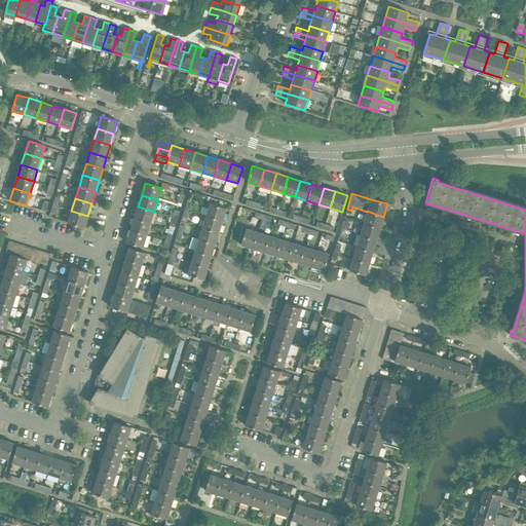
[(222,220),(226,208),(210,202),(205,215),(222,220)]
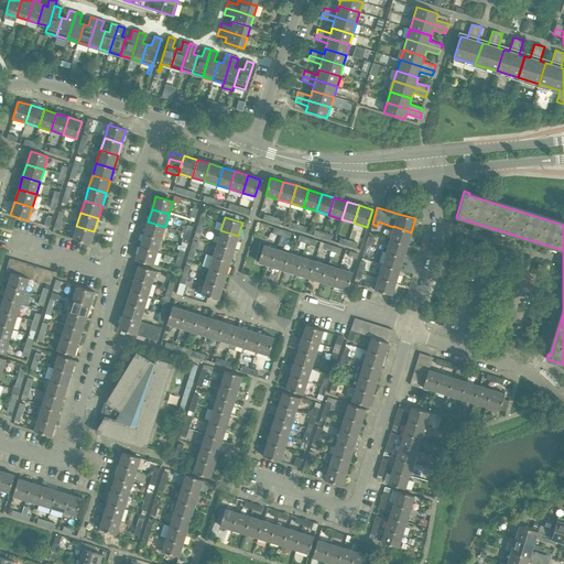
[(161,239),(165,227),(148,221),(143,234),(161,239)]
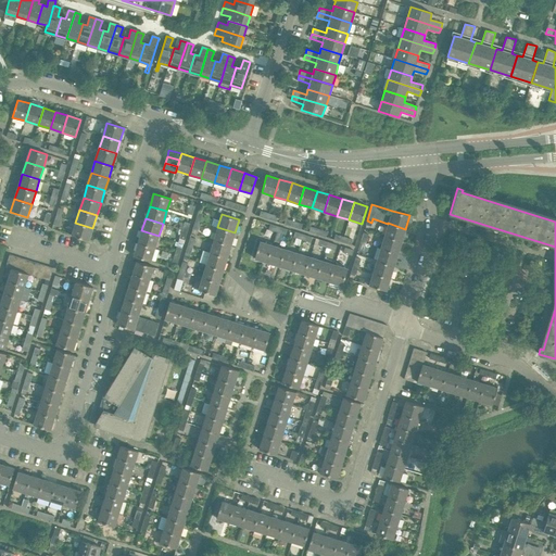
[(89,240),(92,228),(75,223),(72,235),(89,240)]
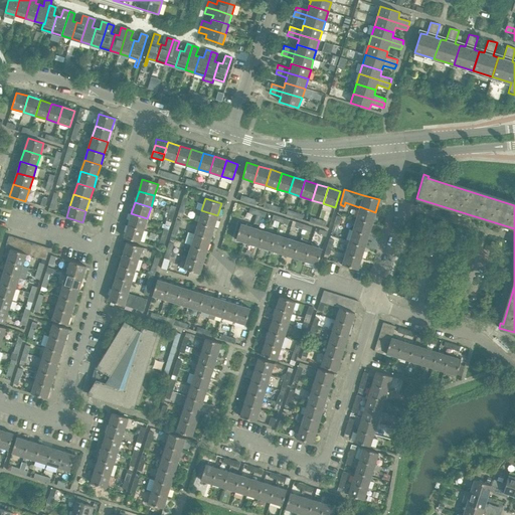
[(372,223),(375,212),(359,206),(359,207),(356,218),(372,223)]
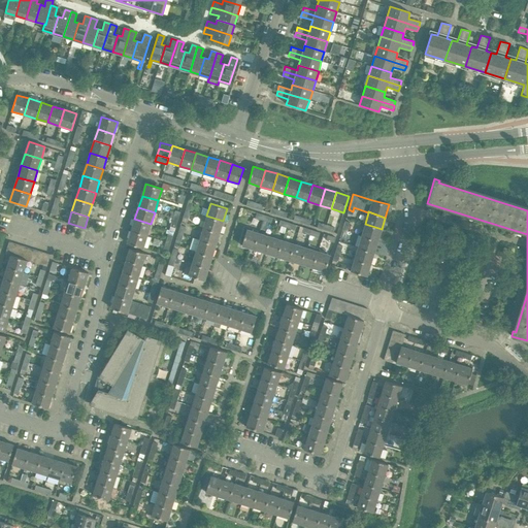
[(220,233),(223,223),(223,221),(206,216),(202,215),(201,219),(205,220),(203,228),(220,233)]
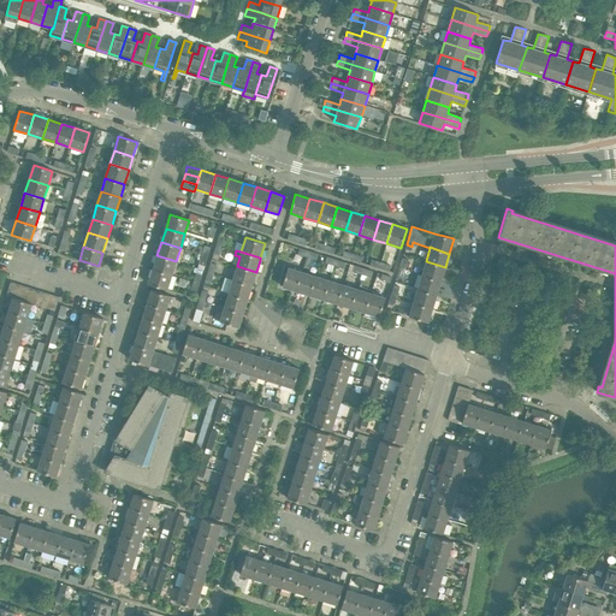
[(172,276),(176,261),(157,255),(153,270),(172,276)]
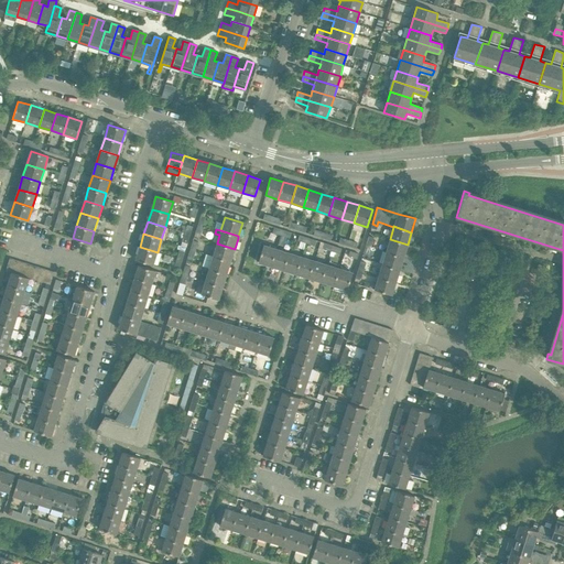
[(403,257),(408,245),(390,239),(386,251),(403,257)]
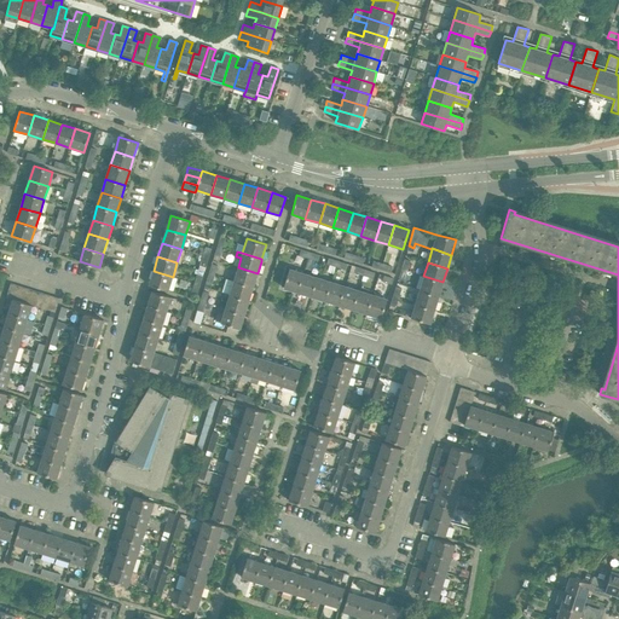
[(253,287),(258,273),(238,267),(233,281),(253,287)]
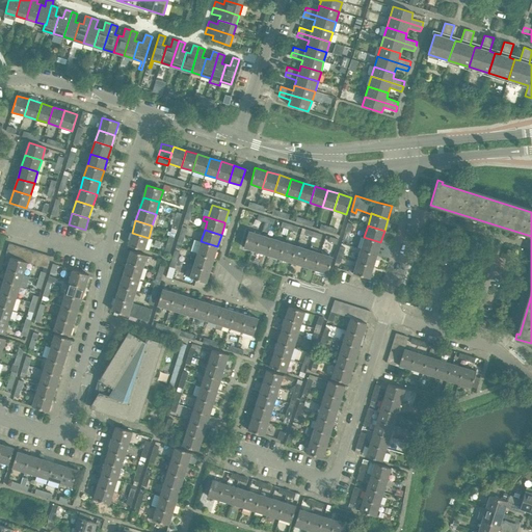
[(256,251),(261,235),(248,231),(243,247),(256,251)]
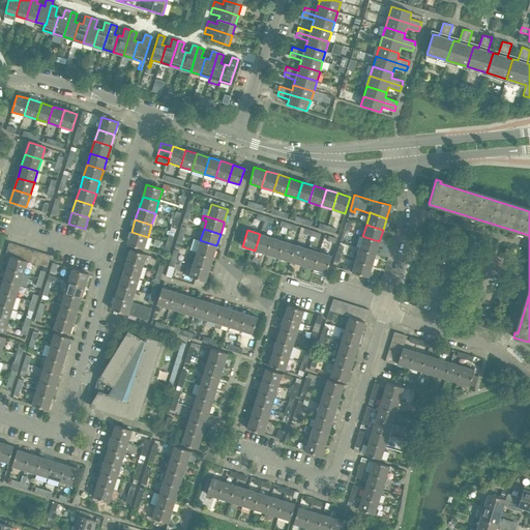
[(144,249),(148,237),(131,232),(127,244),(144,249)]
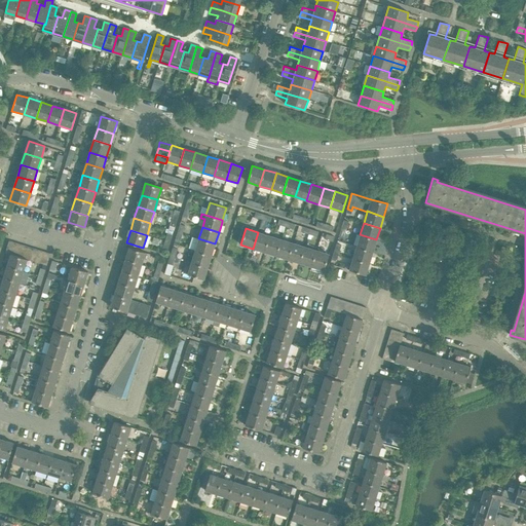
[(264,252),(269,235),(258,232),(253,249),(264,252)]
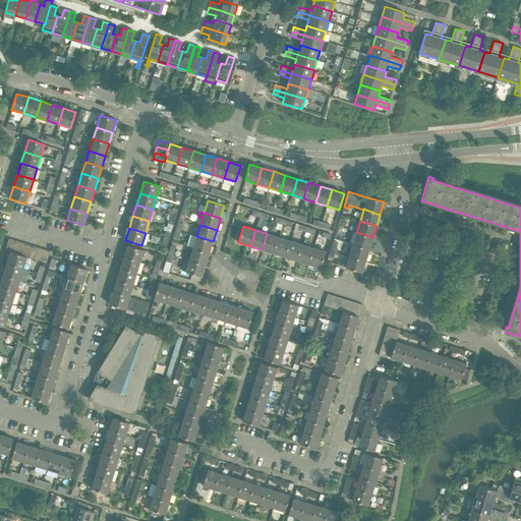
[(369,249),(372,237),(356,232),(353,244),(369,249)]
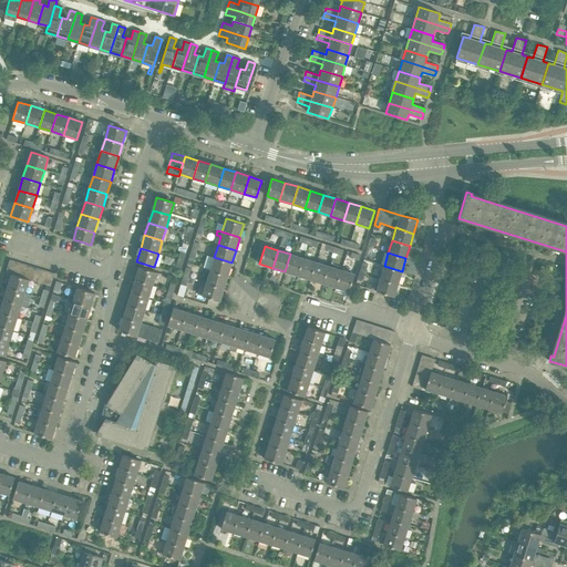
[(298,276),(303,258),(290,254),(285,271),(298,276)]
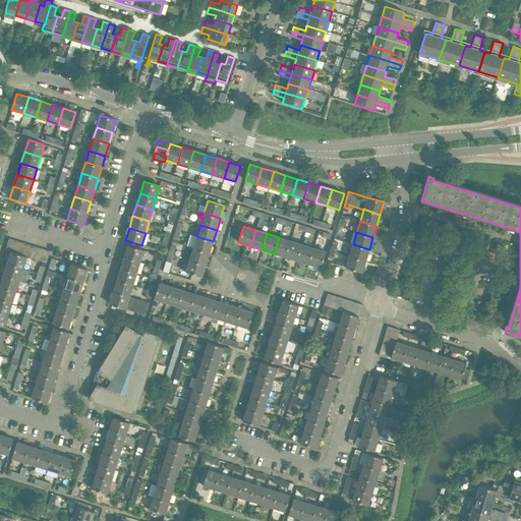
[(210,253),(213,241),(196,236),(193,248),(210,253)]
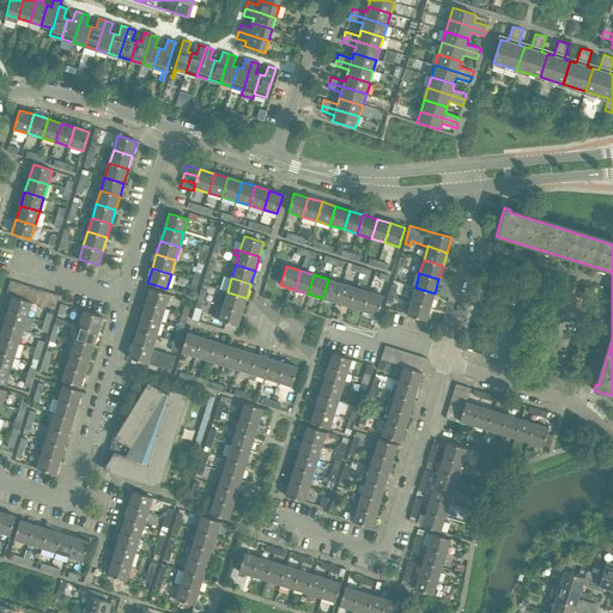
[(335,302),(341,284),(328,279),(322,298),(335,302)]
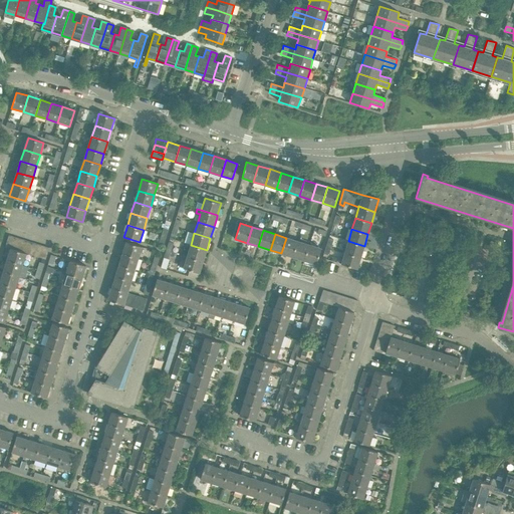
[(11,248),(14,237),(9,235),(5,247),(10,248),(11,248)]
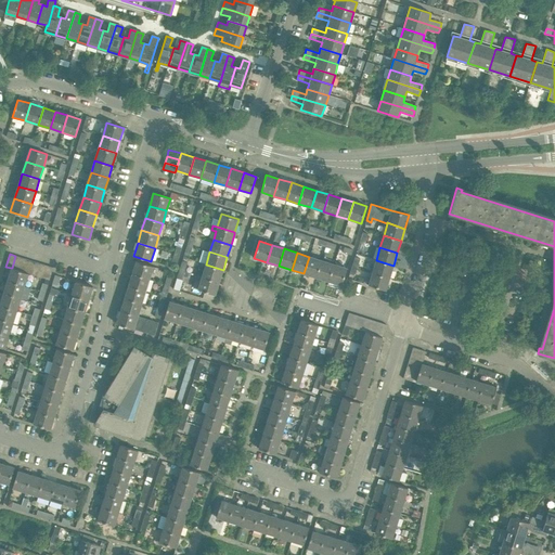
[(17,270),(22,258),(15,256),(12,268),(17,270)]
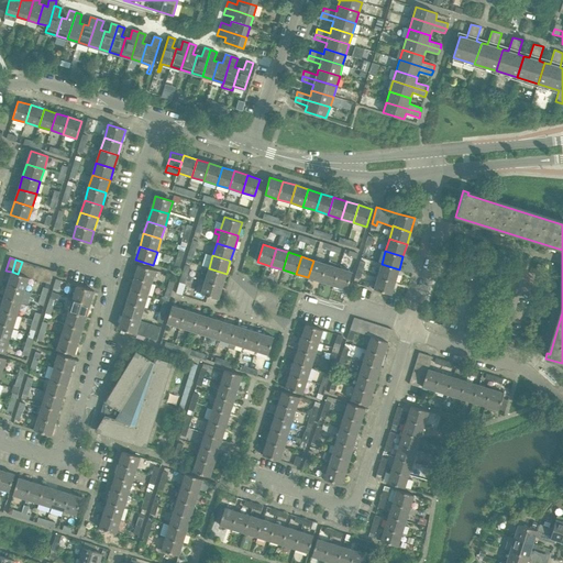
[(321,282),(327,264),(313,261),(308,277),(321,282)]
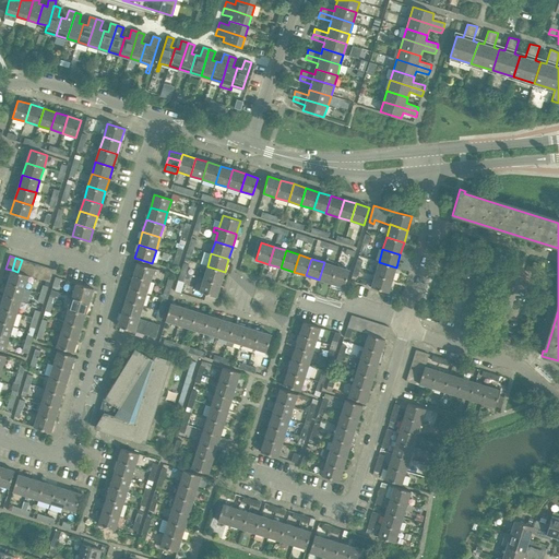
[(24,274),(28,262),(22,260),(18,272),(24,274)]
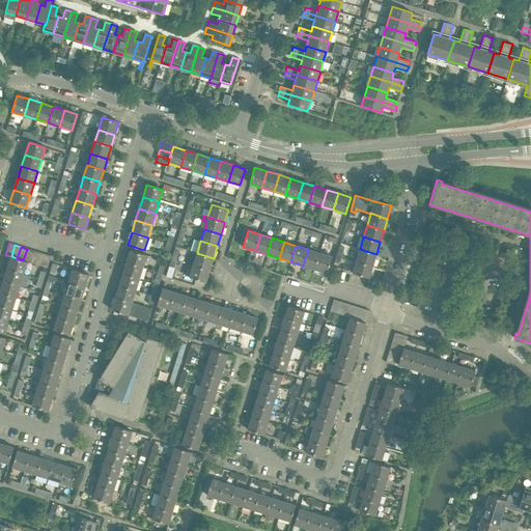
[(29,262),(33,250),(27,249),(23,260),(27,261),(29,262)]
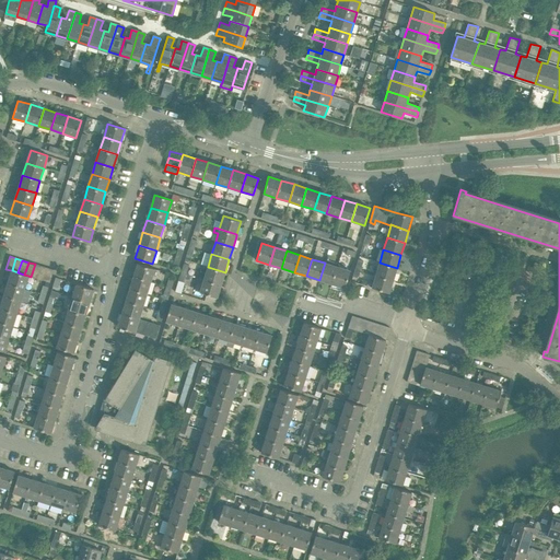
[(331,283),(337,267),(325,263),(319,280),(331,283)]
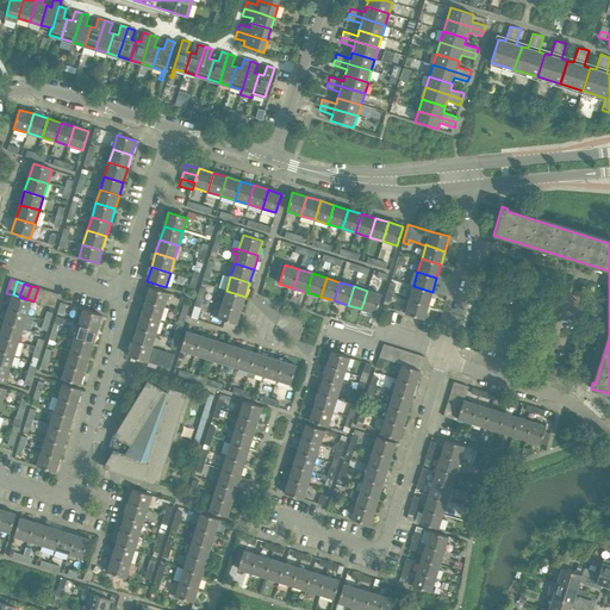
[(428,305),(433,292),(414,286),(409,299),(428,305)]
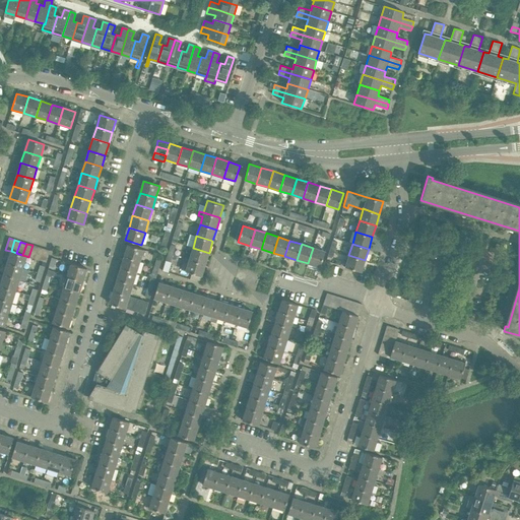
[(35,259),(38,247),(33,245),(28,257),(35,259)]
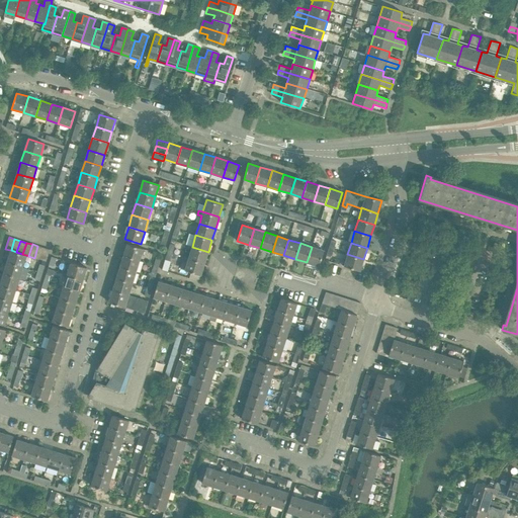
[(140,260),(143,249),(127,244),(123,256),(140,260)]
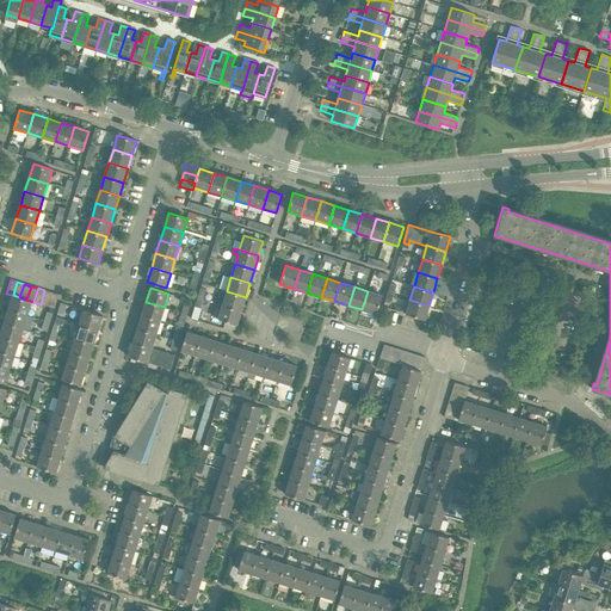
[(48,306),(51,292),(44,290),(41,304),(48,306)]
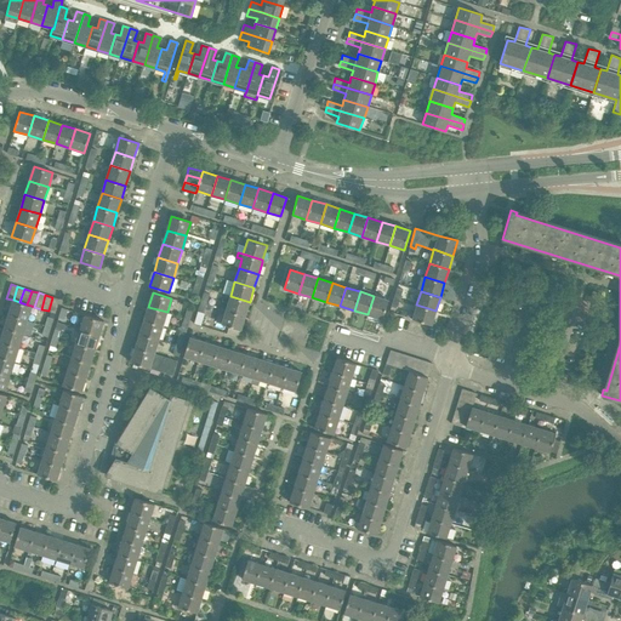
[(245,315),(250,302),(231,296),(226,309),(245,315)]
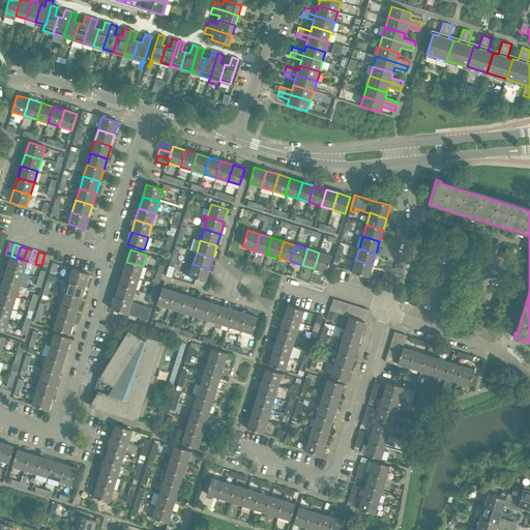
[(326,272),(331,256),(319,253),(314,268),(326,272)]
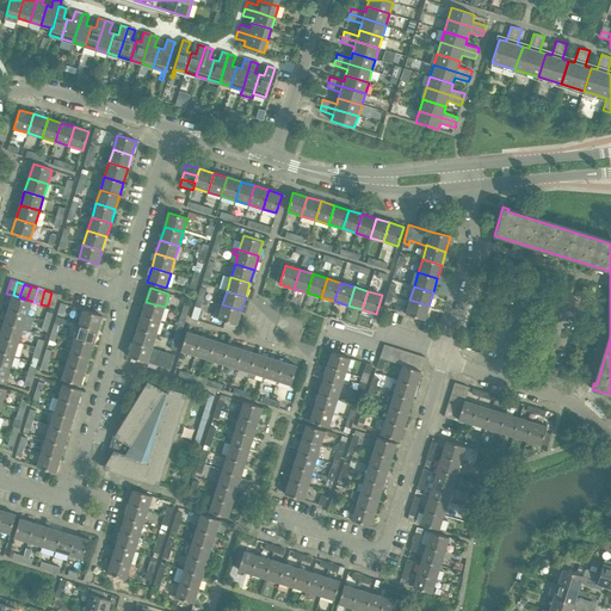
[(54,308),(59,295),(51,292),(48,306),(54,308)]
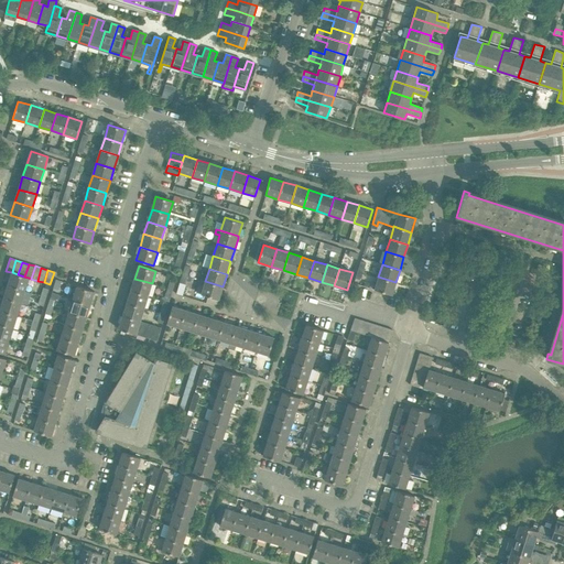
[(24,291),(29,278),(24,277),(18,274),(12,272),(11,272),(8,285),(24,291)]
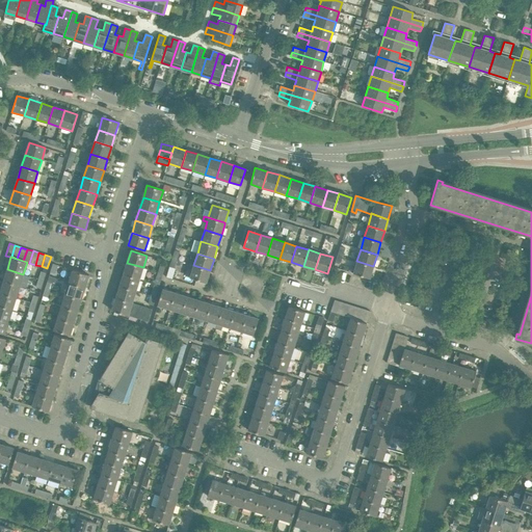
[(370,278),(373,266),(356,261),(353,273),(370,278)]
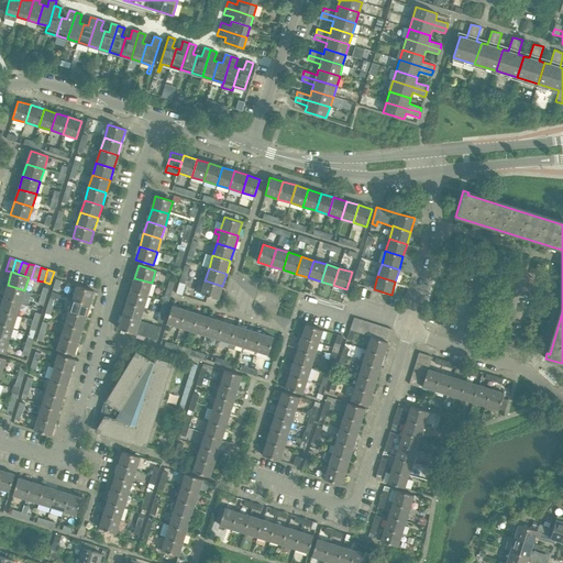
[(147,296),(152,283),(134,278),(130,290),(147,296)]
